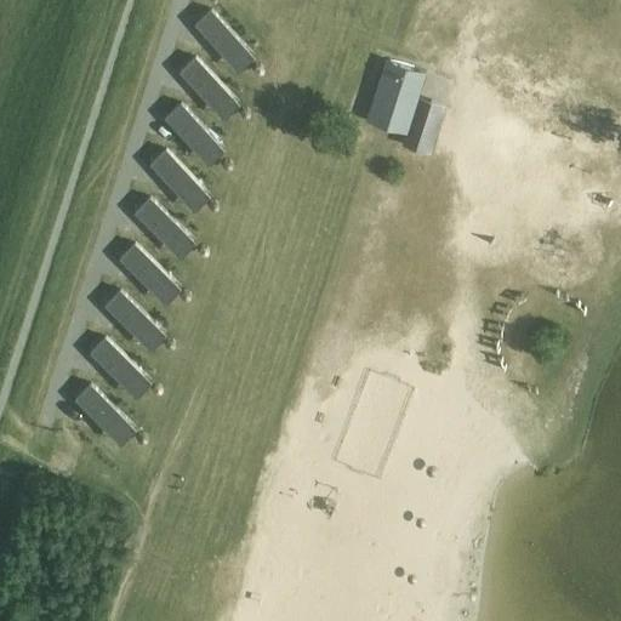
[(210,11),(197,23),(229,58),(243,46),(241,45),(210,11)]
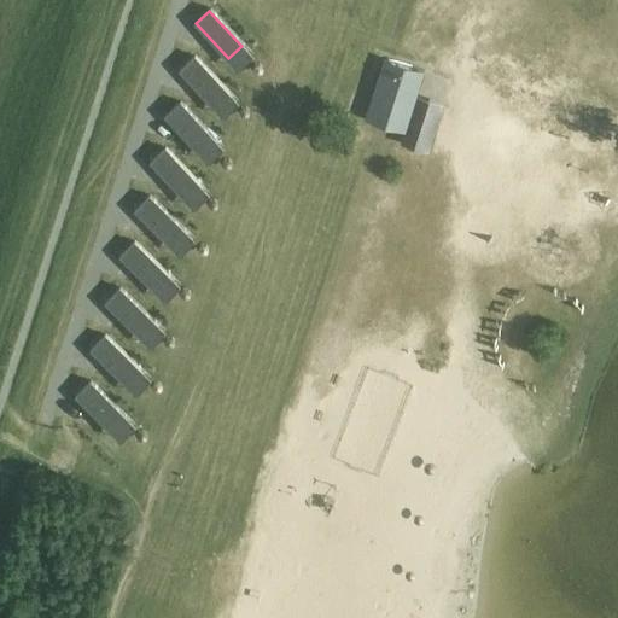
[(194,58),(181,71),(213,106),(227,93),(226,93),(194,58)]
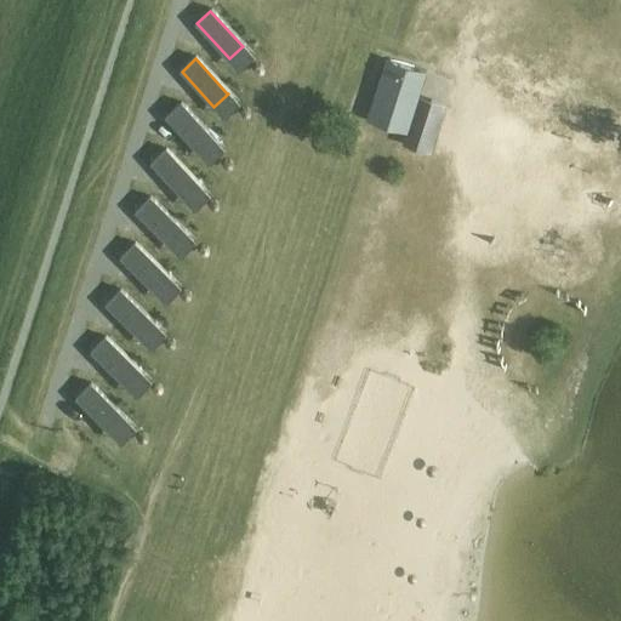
[(368,119),(406,131),(425,73),(386,61),(368,119)]
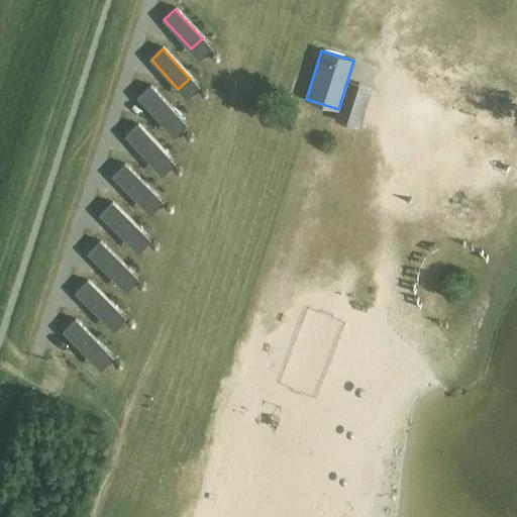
[(150,87),(138,97),(166,126),(177,116),(177,115),(150,87)]
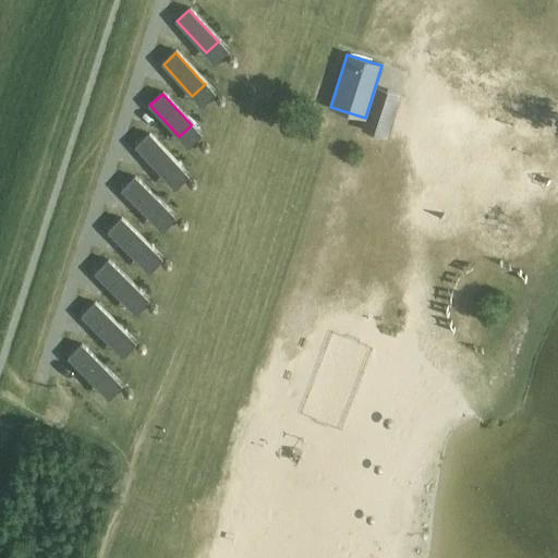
[(148,136),(136,148),(166,179),(178,167),(148,136)]
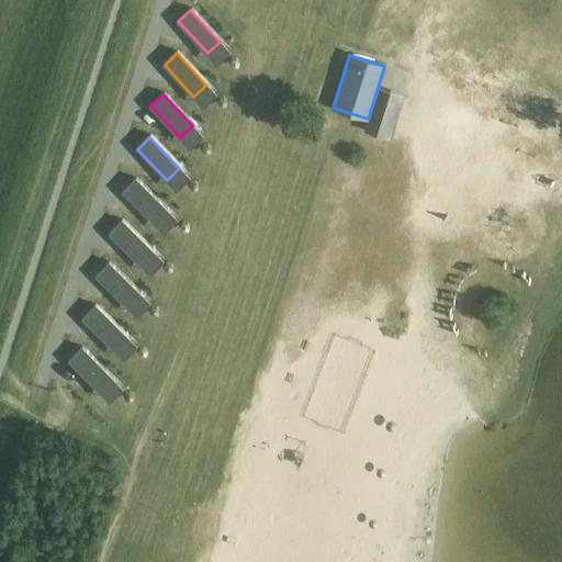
[(135,179),(123,191),(154,222),(166,211),(166,210),(135,179)]
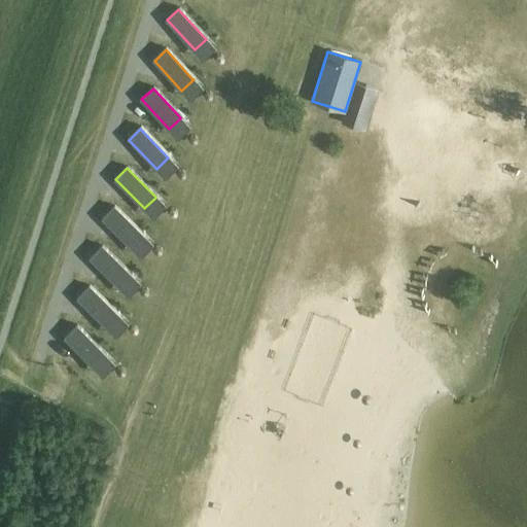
[(113,209),(103,220),(132,248),(143,237),(113,209)]
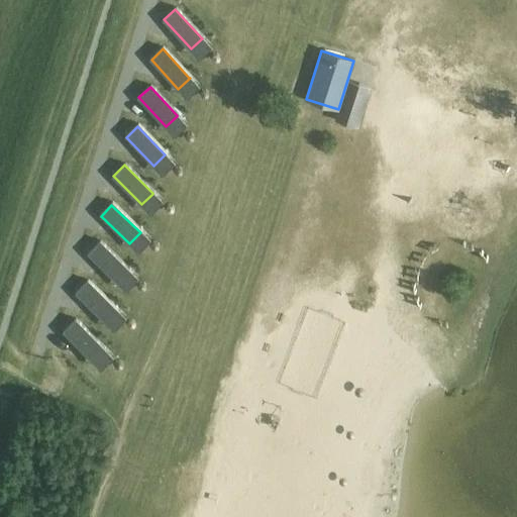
[(99,243),(88,254),(116,282),(127,271),(99,243)]
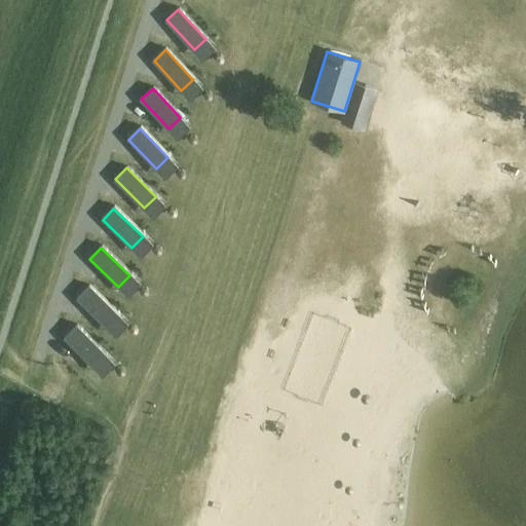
[(88,288),(77,299),(107,327),(117,315),(88,288)]
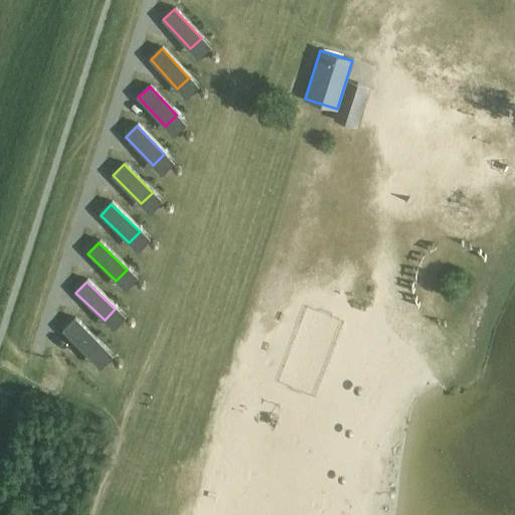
[(73,321),(62,332),(91,359),(102,348),(73,321)]
